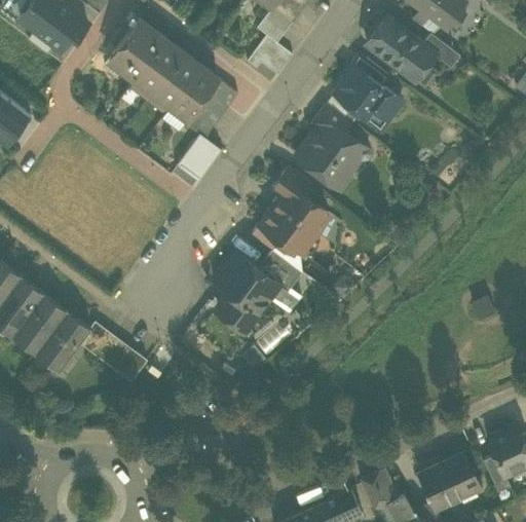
[(33,0),(20,19),(35,30),(54,44),(60,48),(71,33),(76,36),(86,23),(61,3),(55,0),(33,0)]
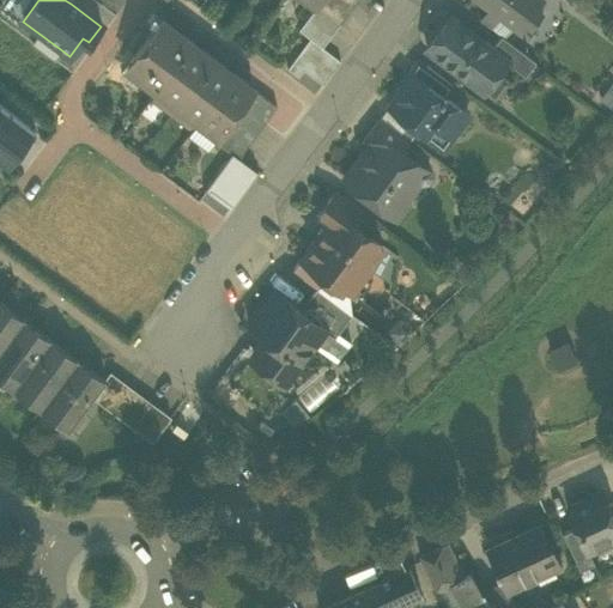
[(313,0),(316,4),(313,10),(315,11),(316,7),(322,0),(313,0)]
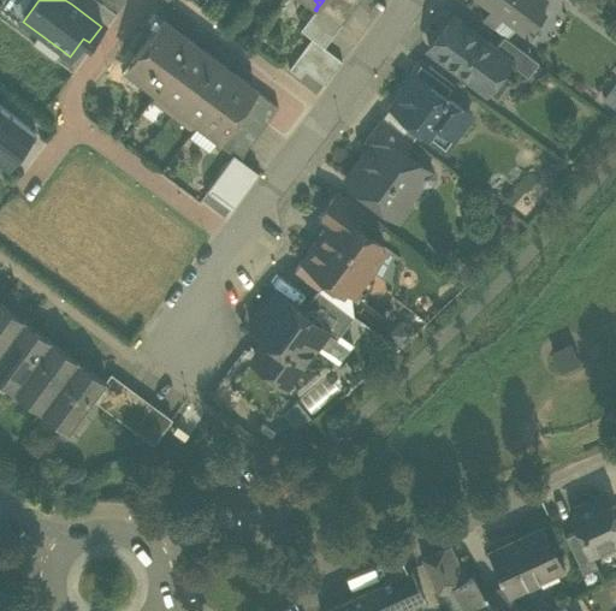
[(332,0),(324,0),(318,7),(341,24),(349,13),(332,0)]
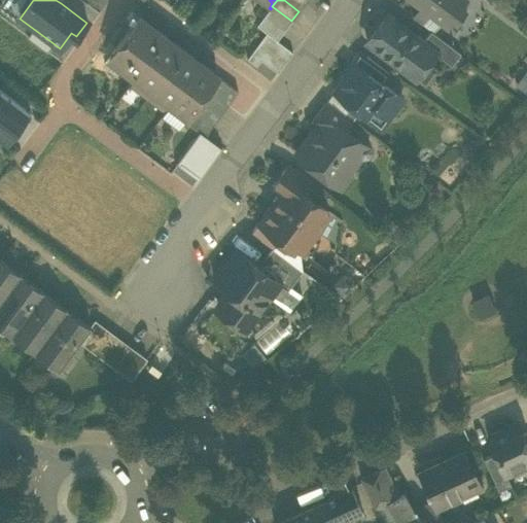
[(305,0),(284,0),(299,11),(307,1),(305,0)]
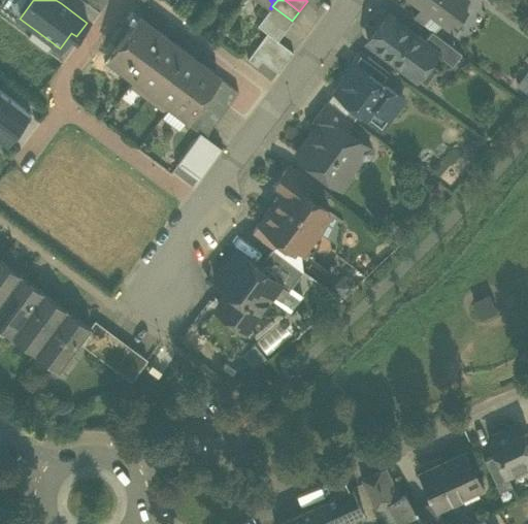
[(419,0),(420,0),(417,5),(421,9),(429,15),(441,24),(447,29),(453,22),(457,25),(466,11),(462,8),(468,1),(466,0),(419,0)]
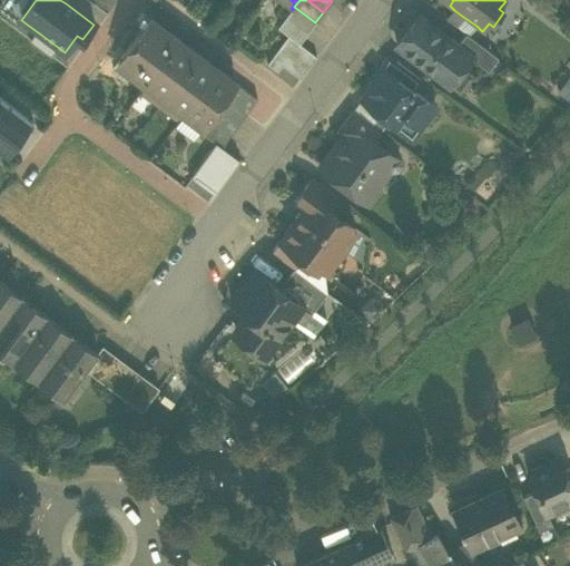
[(293,10),(286,18),(307,35),(315,22),(294,7),(293,10)]
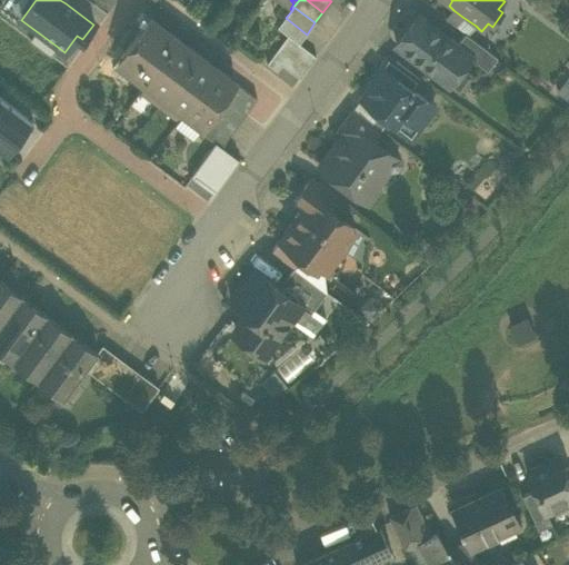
[(446,20),(455,27),(462,17),(453,10),(446,20)]
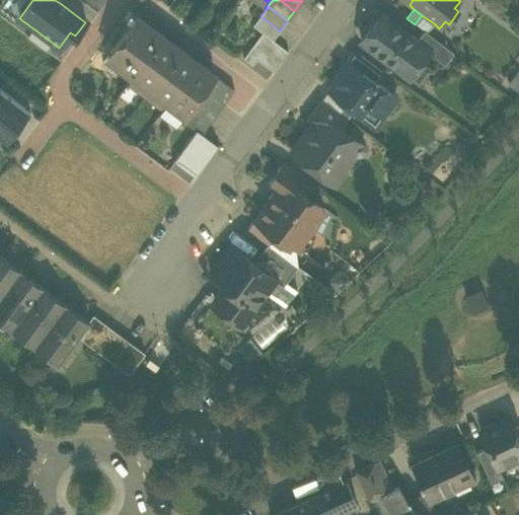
[(427,33),(434,23),(422,15),(415,24),(424,31),(427,33)]
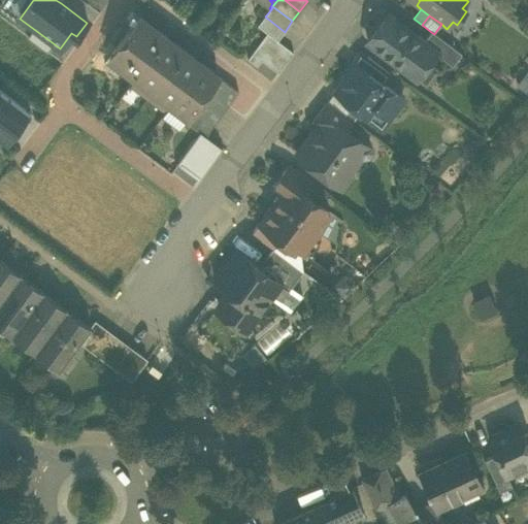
[(131,17),(128,21),(134,26),(137,21),(131,17)]
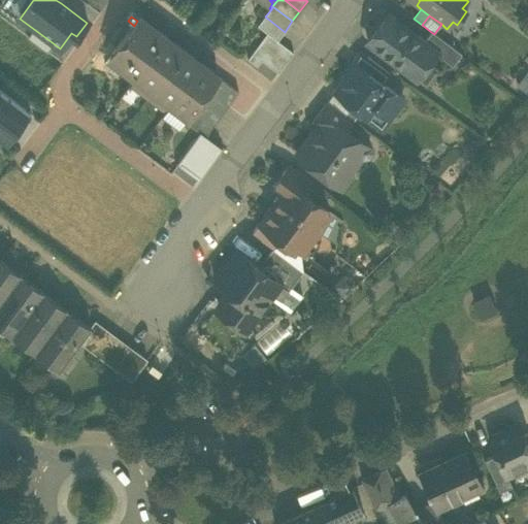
[(258,27),(267,34),(277,41),(285,32),(265,17),(258,27)]
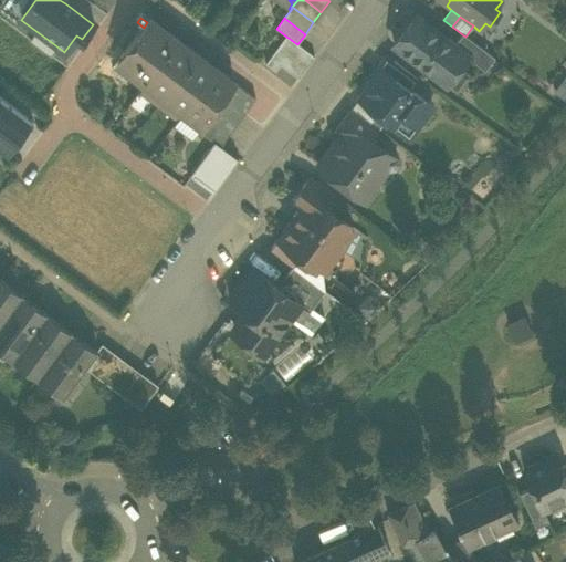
[(394,45),(442,82),(452,68),(457,71),(459,70),(467,59),(468,56),(453,47),(415,18),(394,45)]
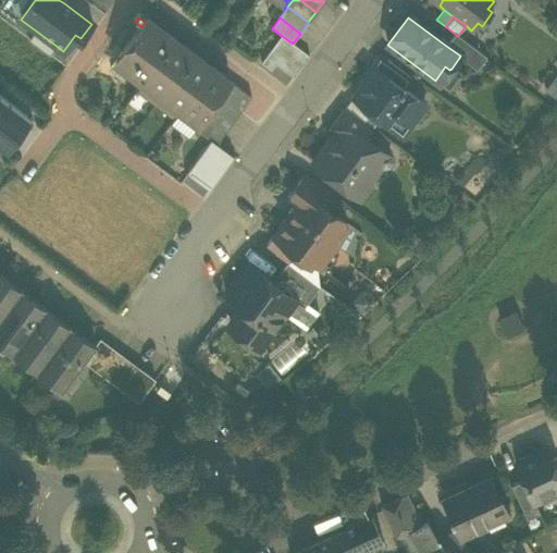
[(127,45),(141,27),(135,22),(131,19),(118,37),(127,45)]
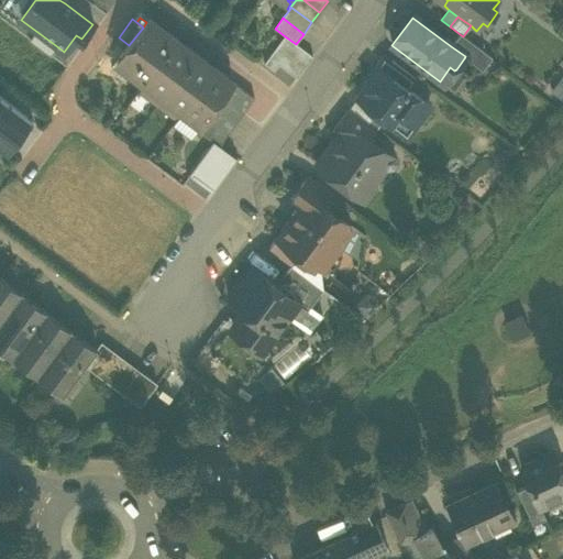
[(129,74),(144,86),(177,43),(181,36),(173,30),(167,36),(147,21),(146,22),(143,28),(129,45),(122,55),(135,65),(129,74)]
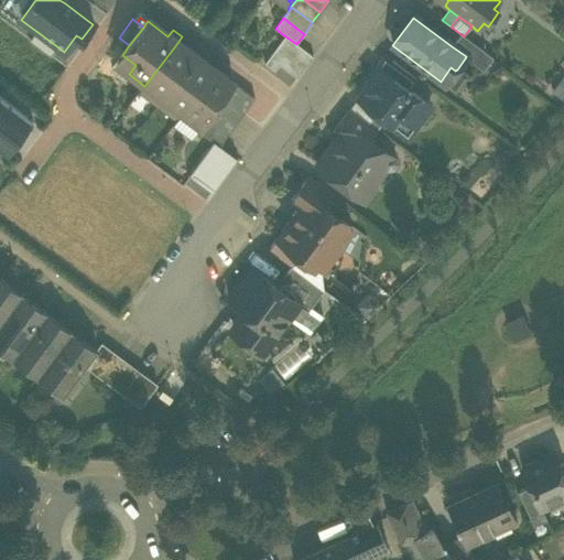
[(38,32),(29,43),(50,58),(58,47),(38,32)]
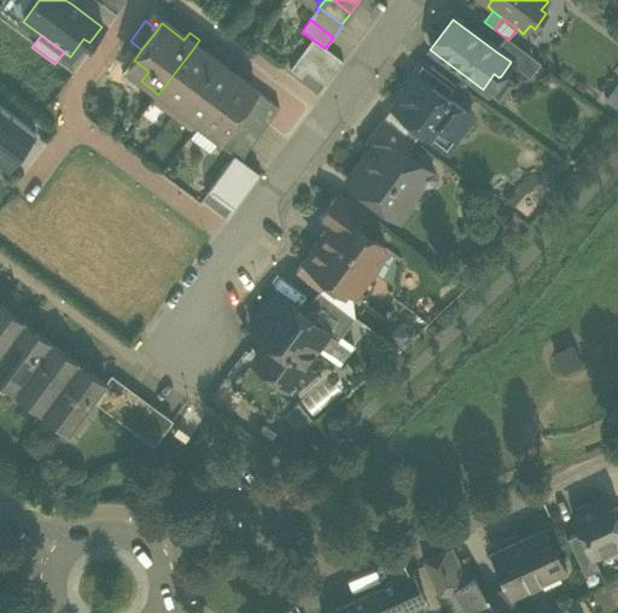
[(509,64),(529,79),(540,64),(508,40),(505,38),(495,51),(511,62),(509,64)]
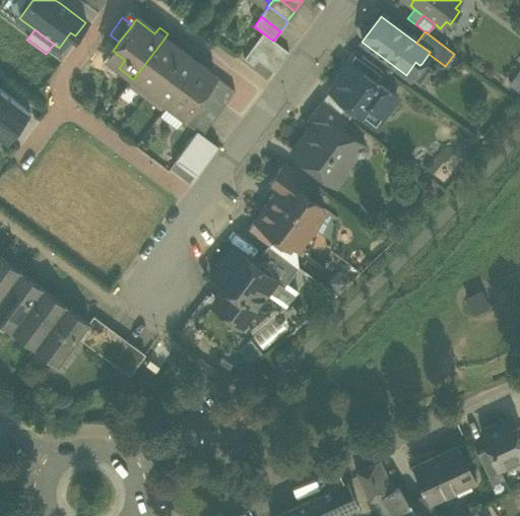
[(272,42),(273,41),(263,34),(244,60),(253,67),(257,61),(274,73),(288,54),(272,42)]
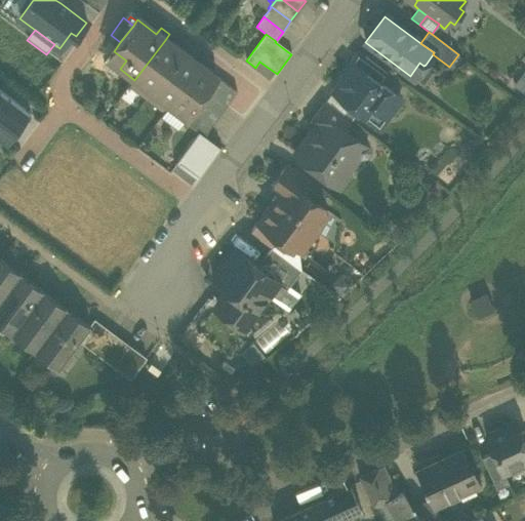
[(134,80),(152,92),(187,47),(176,39),(172,45),(165,40),(134,80)]
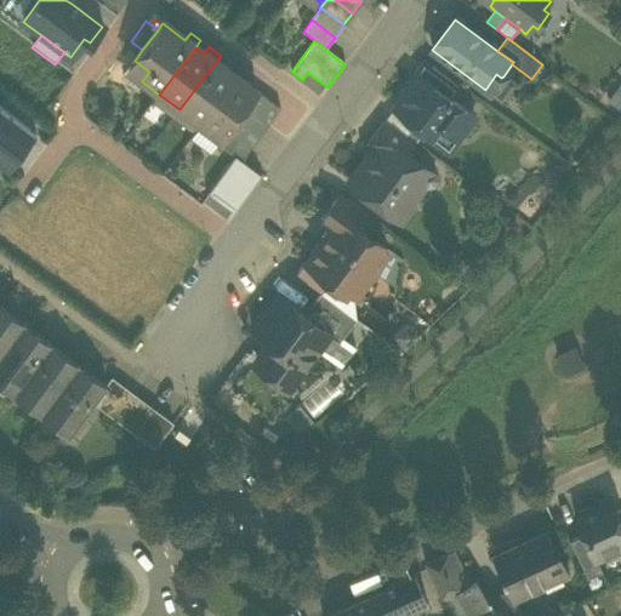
[(180,109),(200,125),(235,78),(227,72),(232,64),(221,56),(180,109)]
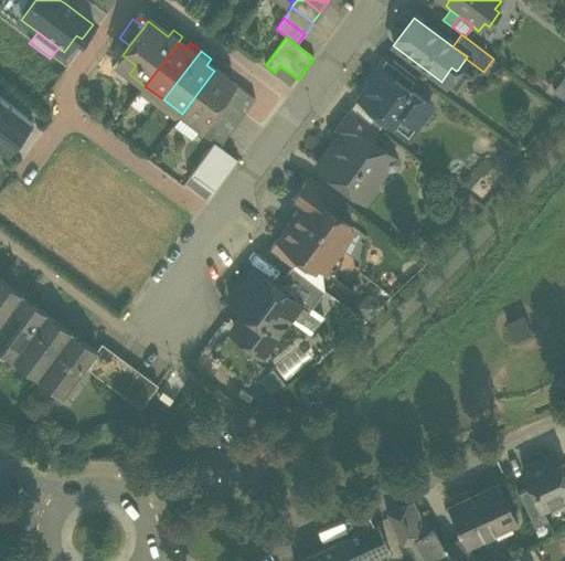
[(124,82),(129,74),(136,65),(123,55),(110,71),(124,82)]
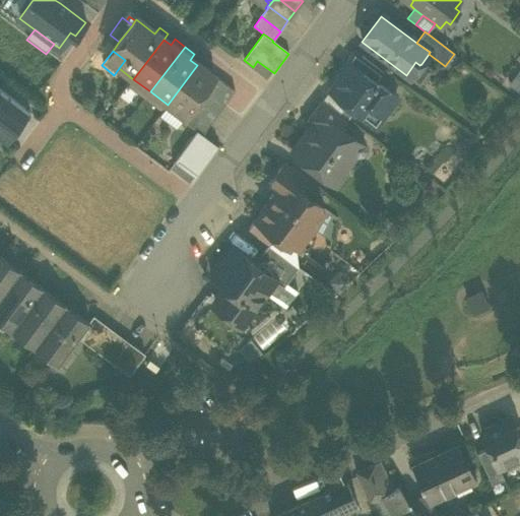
[(354,67),(376,83),(383,73),(363,58),(354,67)]
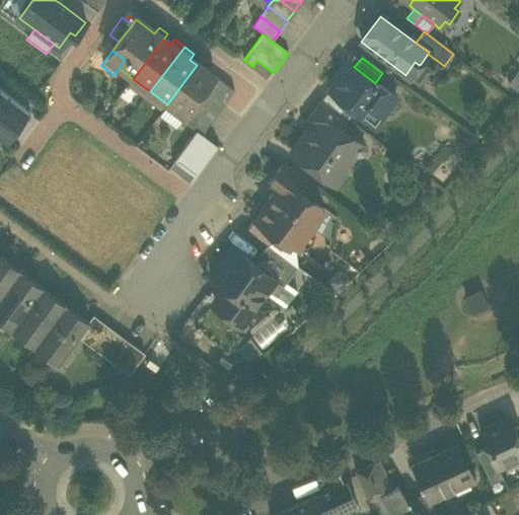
[(201,59),(197,65),(167,104),(184,117),(183,118),(183,119),(190,111),(197,101),(204,91),(215,78),(207,72),(211,66),(201,59)]
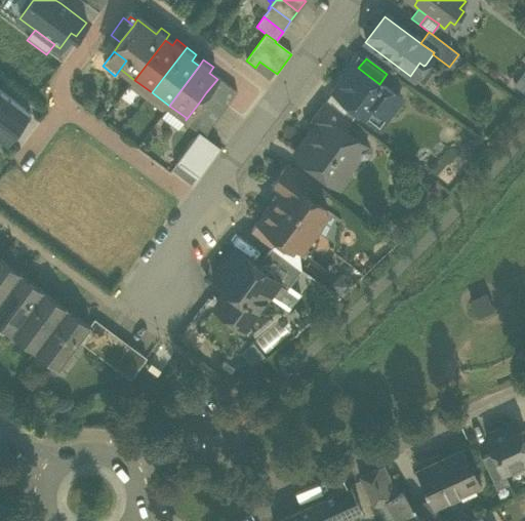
[(419,63),(410,76),(414,79),(423,66),(419,63)]
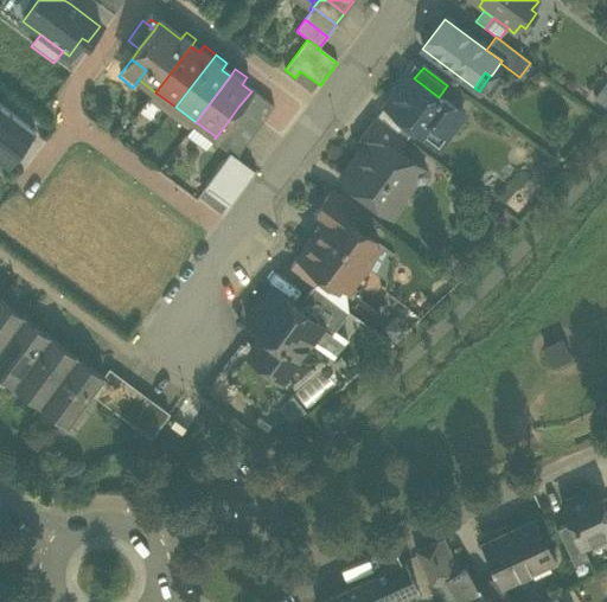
[(502,82),(492,75),(490,76),(479,91),(490,100),(502,82)]
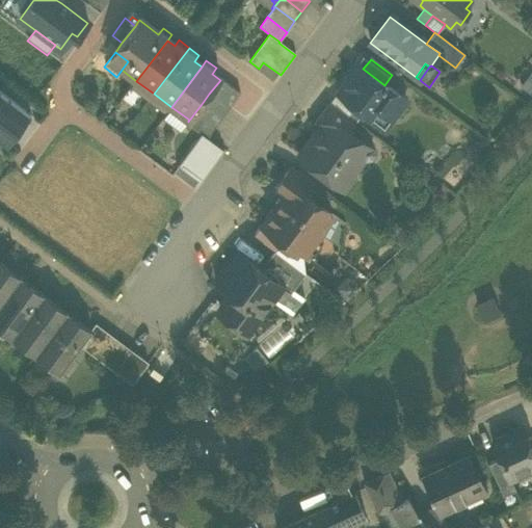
[(338,94),(354,106),(363,112),(362,114),(367,119),(373,117),(378,110),(392,120),(406,101),(384,85),(363,69),(361,68),(350,82),(348,80),(338,94)]
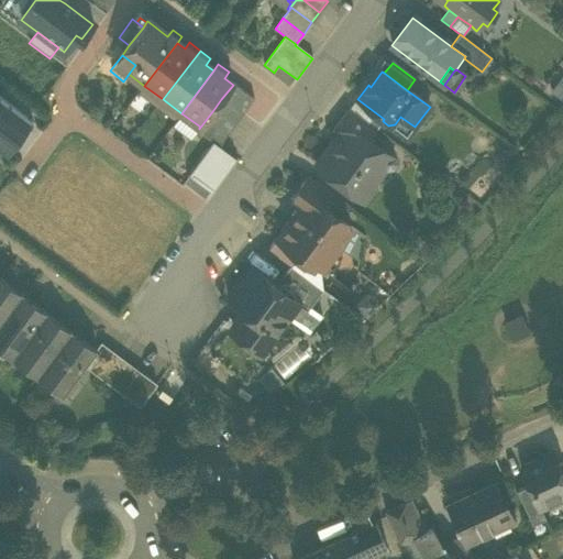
[(233,85),(221,99),(243,114),(254,100),(233,85)]
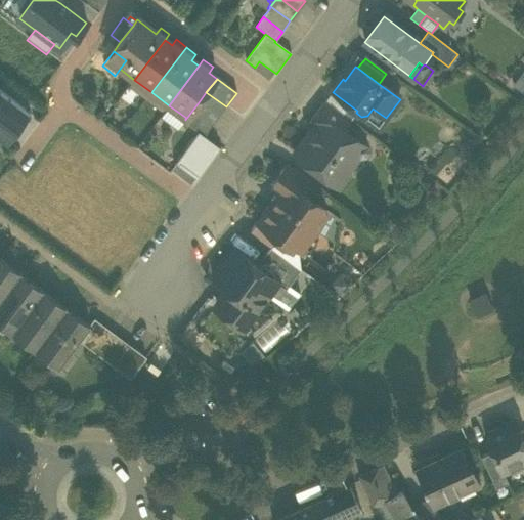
[(0,140),(7,145),(30,115),(0,92),(0,140)]
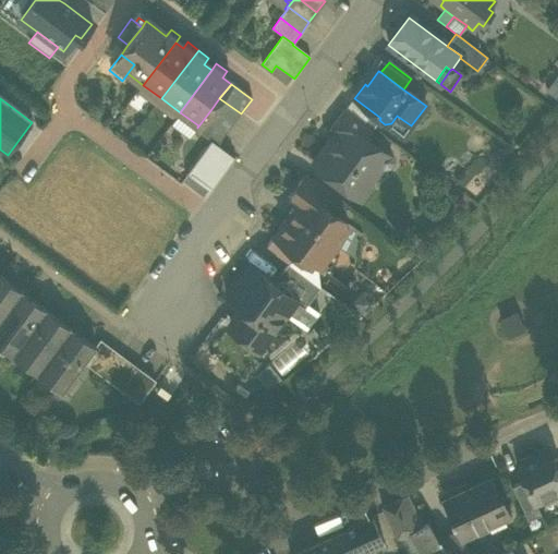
[(219,98),(211,109),(232,124),(241,113),(219,98)]
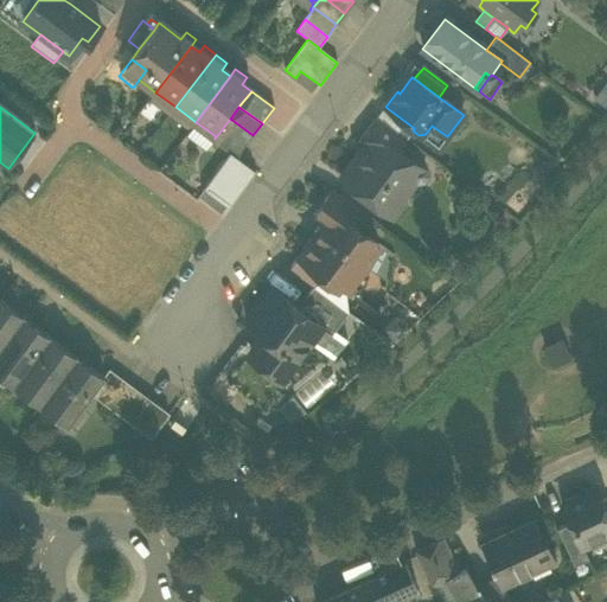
[(230,119),(222,129),(244,147),(253,135),(230,119)]
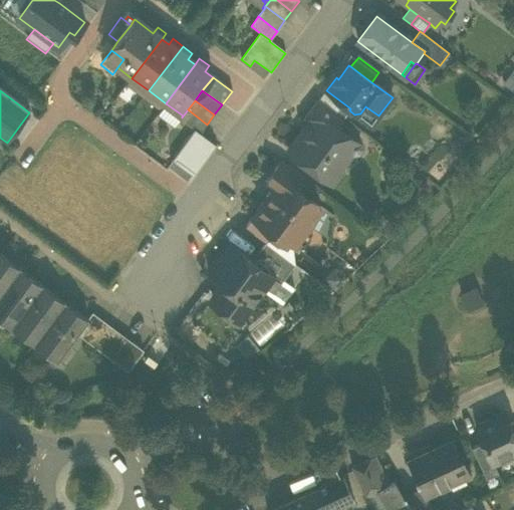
[(312,126),(323,135),(331,124),(336,129),(343,118),(335,112),(319,100),(304,119),(309,123),(312,126)]
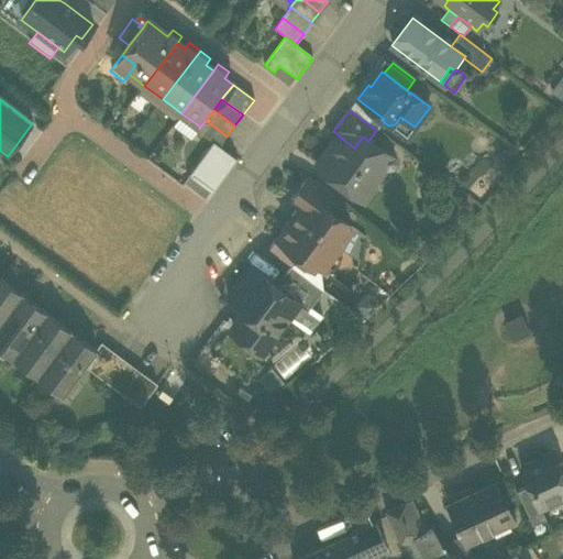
[(376,130),(383,121),(384,119),(375,112),(367,123),(376,130)]
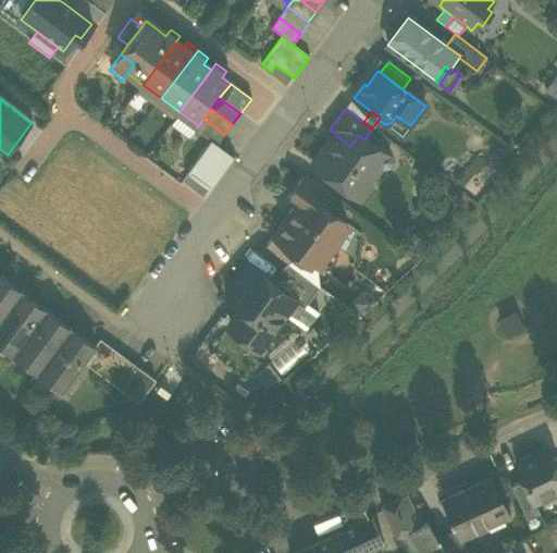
[(195,130),(211,140),(217,145),(224,135),(203,119),(197,127),(197,126),(195,130)]
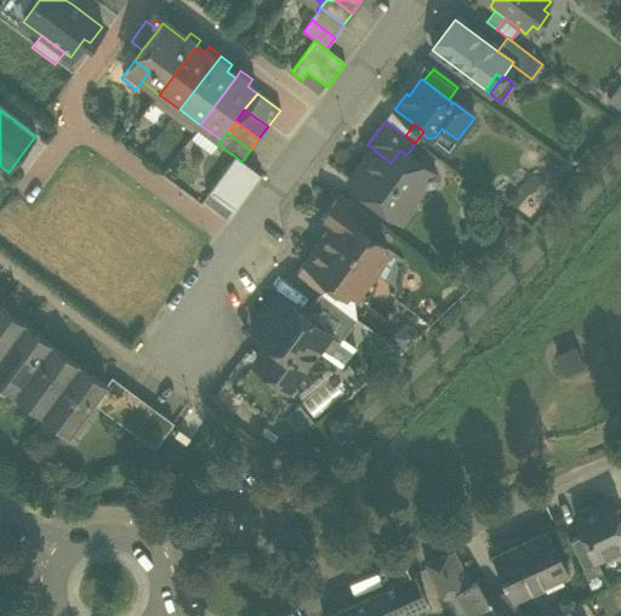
[(374,149),(364,163),(368,165),(377,153),(374,149)]
